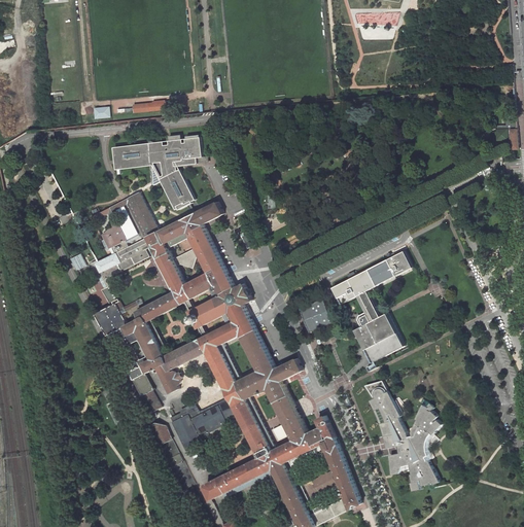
[(170,101),(132,105),(133,112),(171,107),(170,101)]
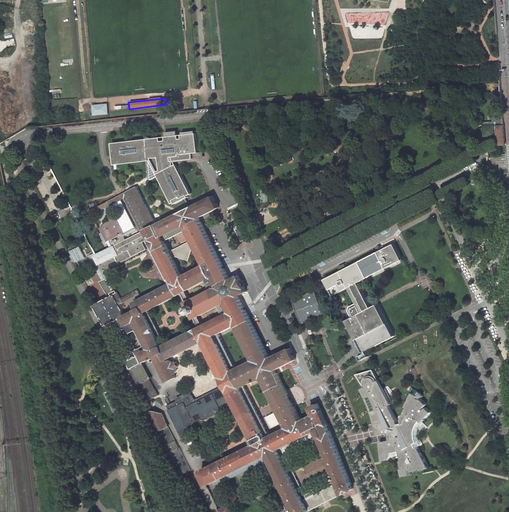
[(105,103),(90,104),(90,114),(106,113),(105,103)]
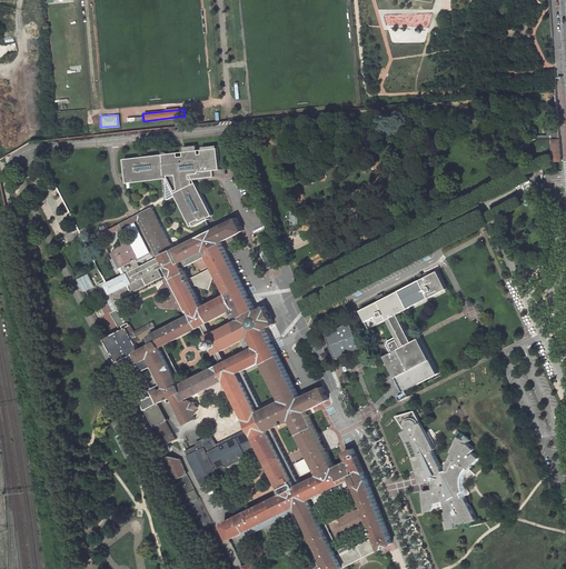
[(559,160),(557,137),(556,130),(546,131),(545,132),(545,136),(545,140),(536,141),(536,151),(546,151),(550,150),(552,161),(559,160)]
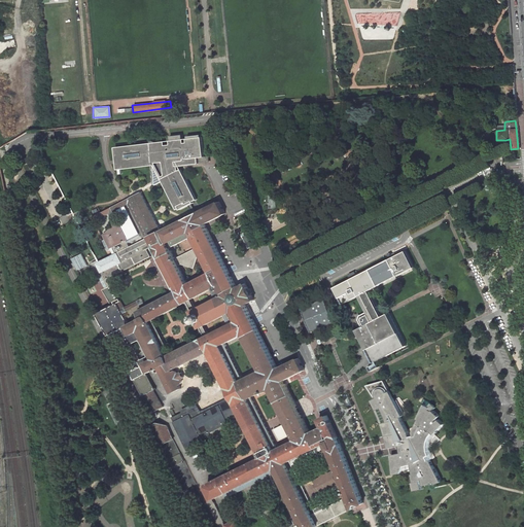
[(145,145),(145,143),(113,146),(115,161),(115,163),(116,173),(119,173),(118,166),(146,162),(149,162),(149,156),(151,156),(151,160),(152,159),(155,159),(158,176),(165,173),(167,176),(162,179),(178,209),(186,205),(191,214),(194,213),(188,204),(190,203),(190,201),(194,200),(178,169),(176,170),(175,166),(196,164),(195,157),(201,156),(199,137),(198,134),(184,136),(185,143),(181,143),(180,134),(168,136),(169,145),(166,145),(162,146),(161,143),(148,139),(148,144),(145,145)]
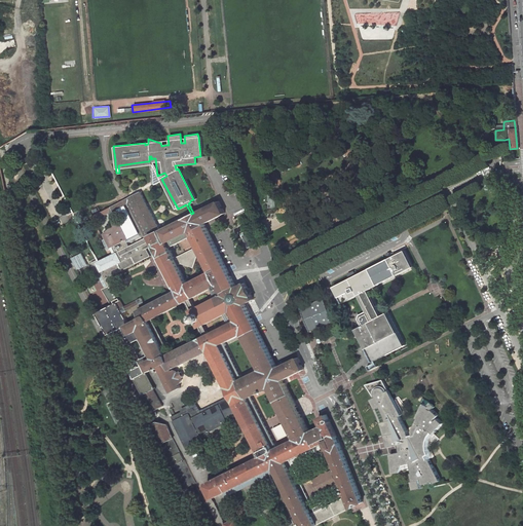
[(155,158),(152,158),(154,182),(161,179),(166,176),(164,173),(157,176),(155,158)]
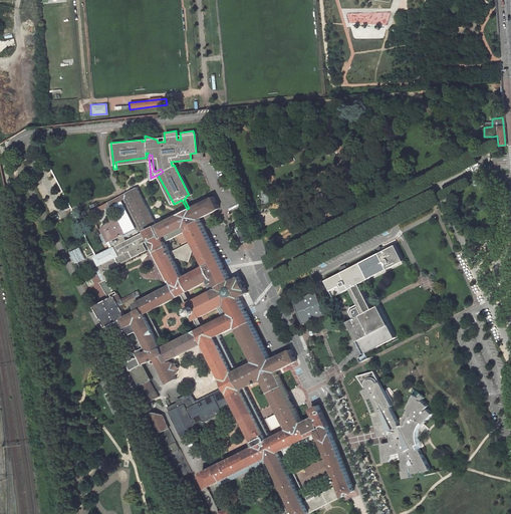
[(476,178),(476,177),(475,177),(474,177),(473,178),(472,181),(471,182),(470,182),(472,184),(473,185),(474,186),(475,186),(476,186),(477,186),(479,186),(481,184),(480,184),(480,182),(479,181),(478,180),(477,180),(477,178),(476,178)]
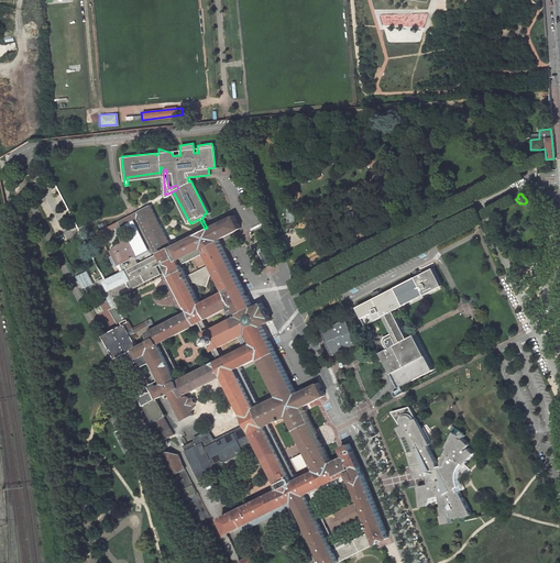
[(149,205),(135,211),(156,253),(162,263),(173,284),(185,277),(178,265),(195,257),(204,252),(210,264),(224,257),(216,240),(238,229),(231,216),(209,227),(207,228),(205,229),(183,240),(176,243),(169,246),(163,232),(149,205)]
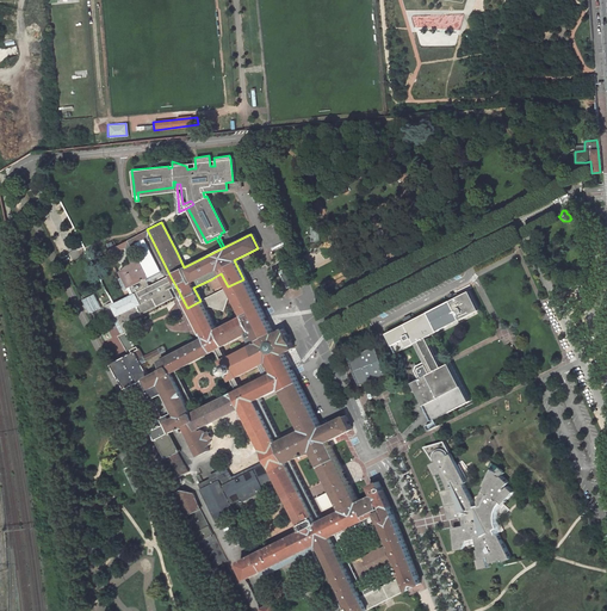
[(134,235),(125,240),(128,245),(143,238),(144,236),(166,277),(169,275),(147,229),(141,233),(134,235)]
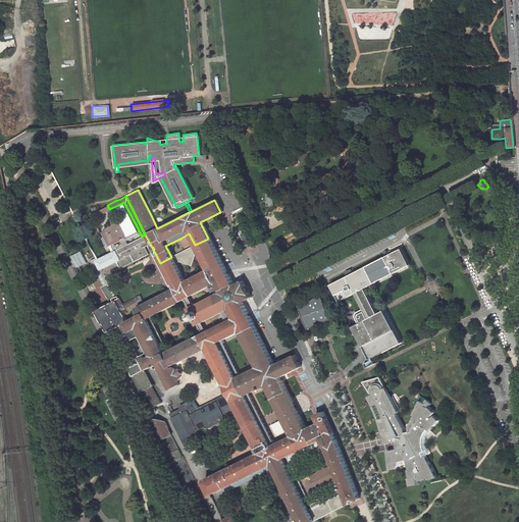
[(89,214),(90,217),(105,211),(109,224),(110,222),(109,217),(112,215),(109,209),(107,205),(97,210),(89,214)]
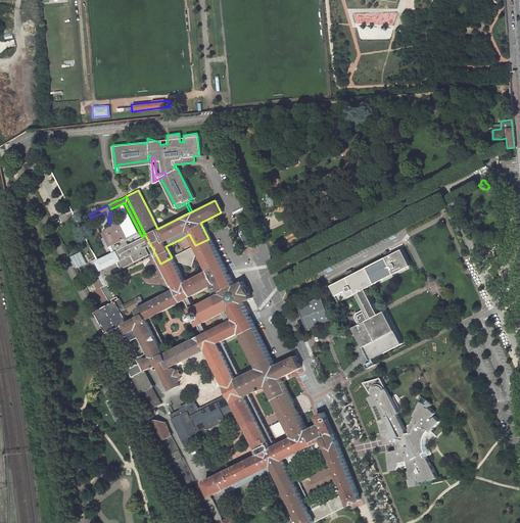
[(100,232),(107,246),(109,245),(112,251),(95,260),(100,270),(103,277),(147,254),(143,247),(139,238),(126,245),(124,240),(123,238),(124,238),(112,216),(109,218),(110,223),(109,225),(100,232)]
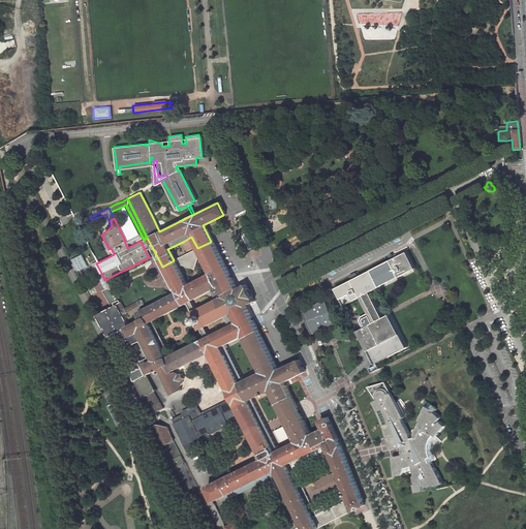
[(248,231),(240,236),(247,249),(255,245),(248,231)]
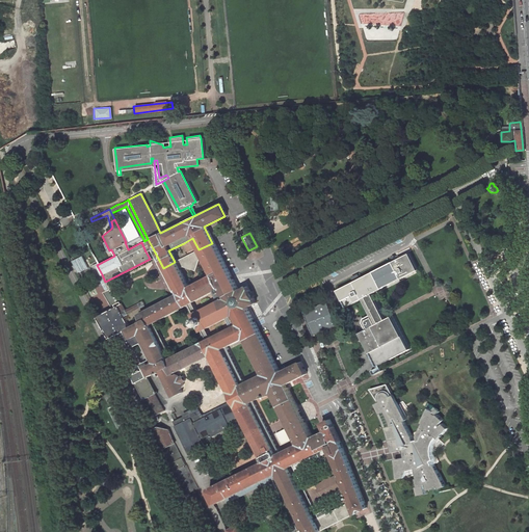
[(143,241),(141,242),(146,251),(148,250),(149,250),(153,248),(148,239),(144,241),(143,241)]
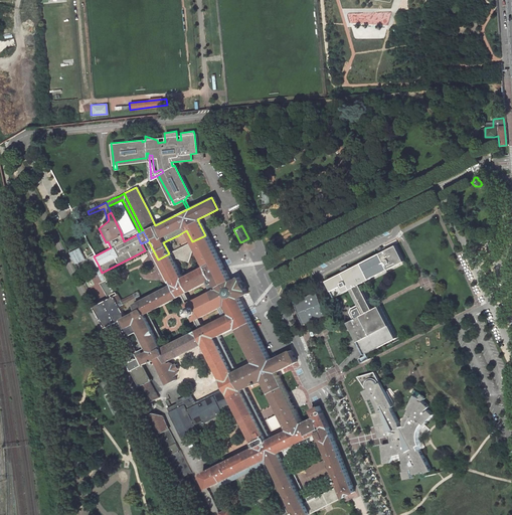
[(169,253),(158,260),(171,284),(185,277),(183,274),(180,276),(173,261),(176,259),(188,263),(192,250),(195,249),(204,268),(218,261),(205,235),(192,241),(188,243),(169,253)]
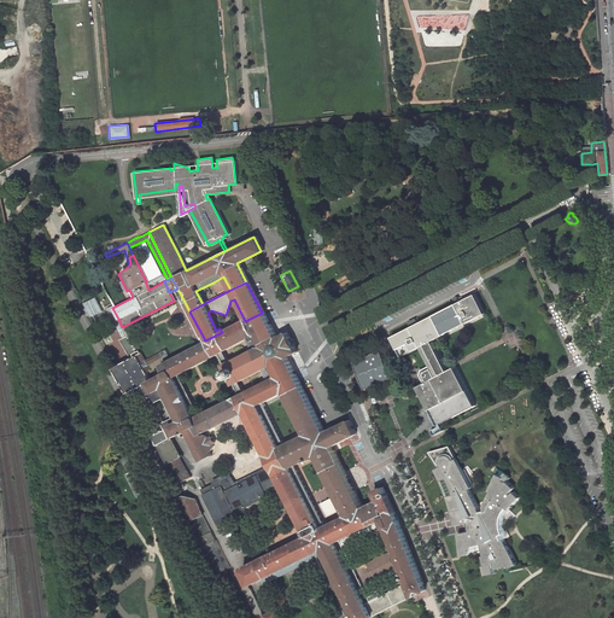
[(177,289),(173,291),(199,344),(205,340),(189,312),(177,289)]
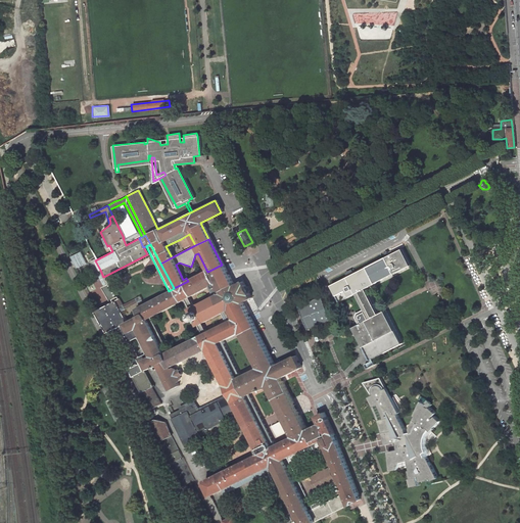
[(400,248),(329,285),(337,301),(353,293),(367,319),(350,327),(368,360),(370,359),(399,343),(383,311),(377,314),(364,288),(409,265),(400,248)]
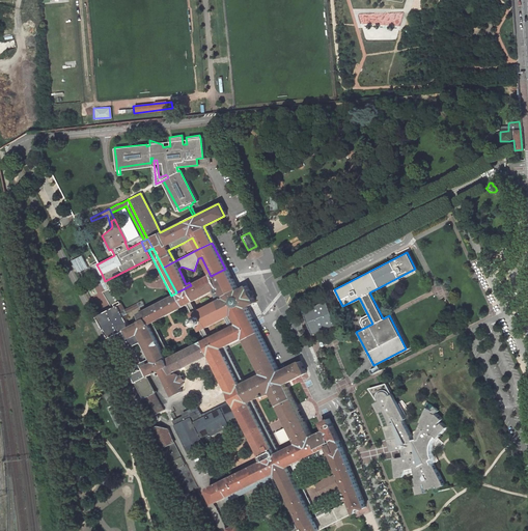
[(70,259),(76,272),(85,267),(79,255),(70,259)]
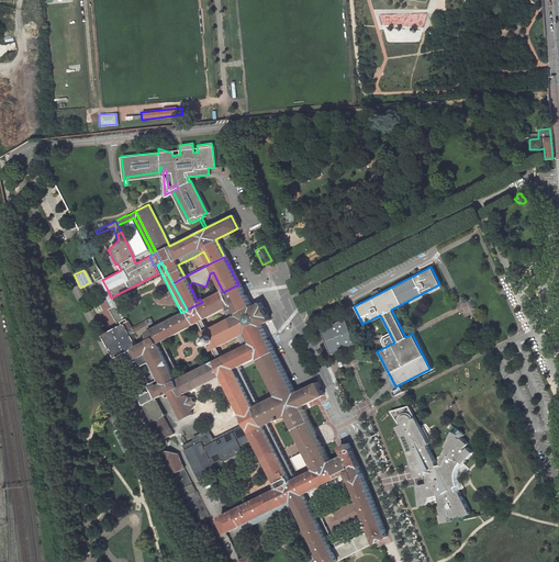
[(101,278),(94,281),(101,294),(104,292),(111,306),(114,304),(108,290),(102,280),(101,278)]
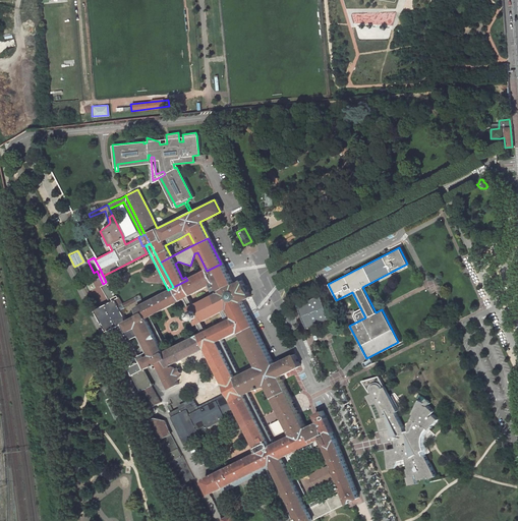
[(168,290),(134,307),(137,313),(140,319),(144,317),(182,297),(186,296),(206,286),(211,295),(218,291),(222,289),(221,287),(230,282),(221,264),(207,271),(187,280),(173,287),(168,290)]
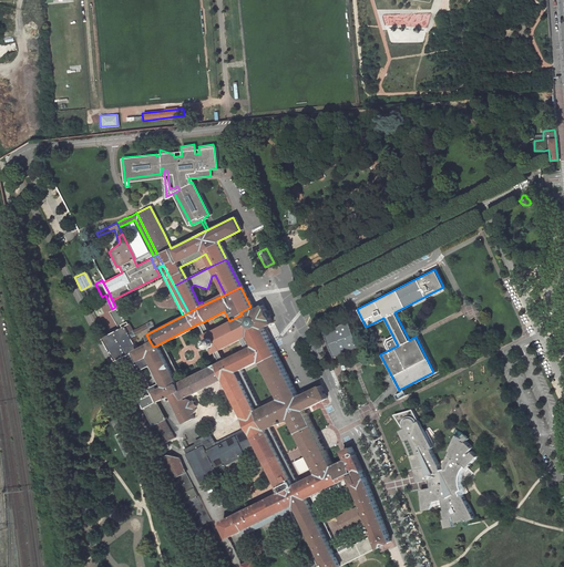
[(112,309),(105,295),(102,297),(109,310),(112,309)]
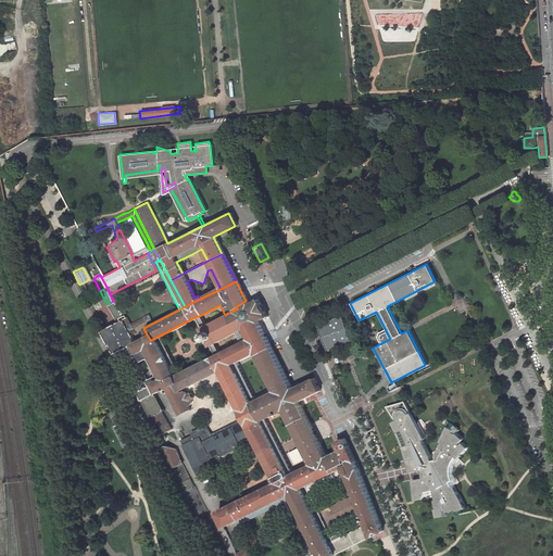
[(200,327),(199,328),(209,345),(213,343),(234,332),(241,328),(246,326),(247,329),(258,324),(255,321),(265,316),(255,299),(247,303),(246,301),(236,306),(237,308),(233,311),(225,315),(204,326),(200,327)]
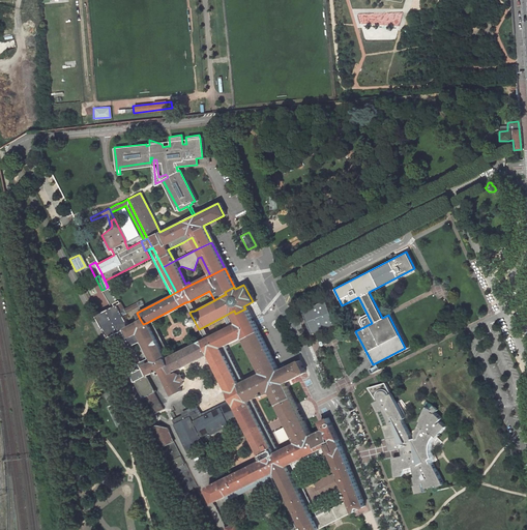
[(117,304),(108,287),(105,289),(101,290),(99,291),(107,305),(104,307),(105,311),(116,304),(117,304)]
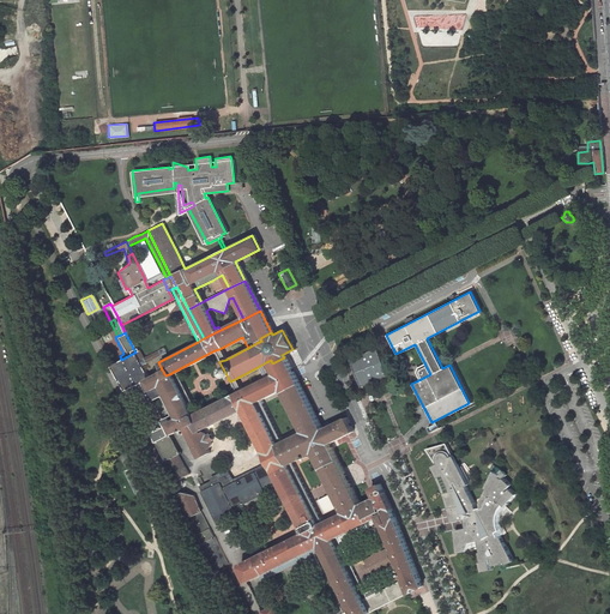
[(375,348),(346,359),(358,386),(386,375),(375,348)]
